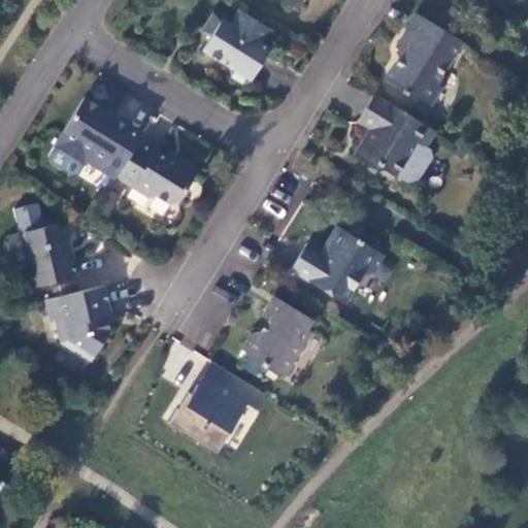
[(212,14),(203,30),(205,35),(208,37),(201,50),(229,67),(228,68),(230,76),(241,84),(250,81),(269,50),(260,44),(269,30),(238,11),(229,26),(212,14)]
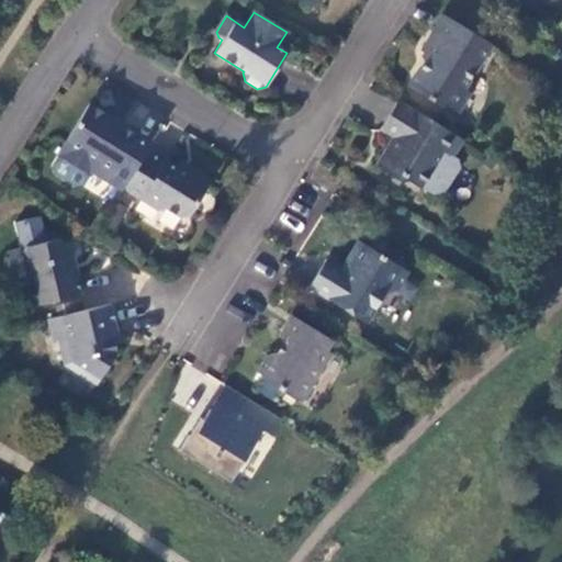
[(444,17),(420,52),(427,57),(408,88),(451,115),(457,113),(469,93),(462,89),(490,45),(444,17)]
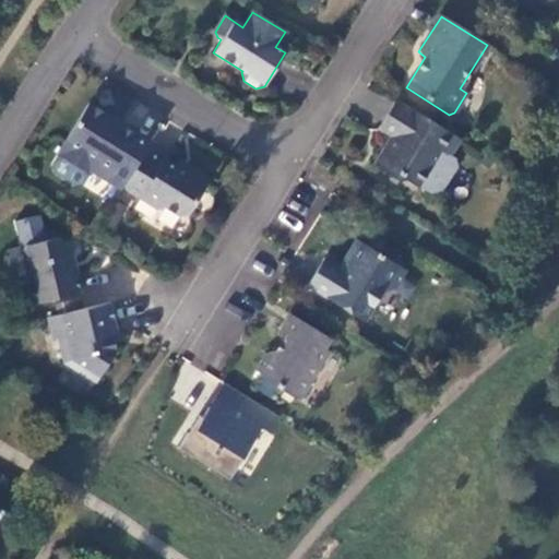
[(394,99),(376,130),(388,138),(370,165),(396,181),(403,179),(416,188),(439,152),(448,157),(459,140),(394,99)]
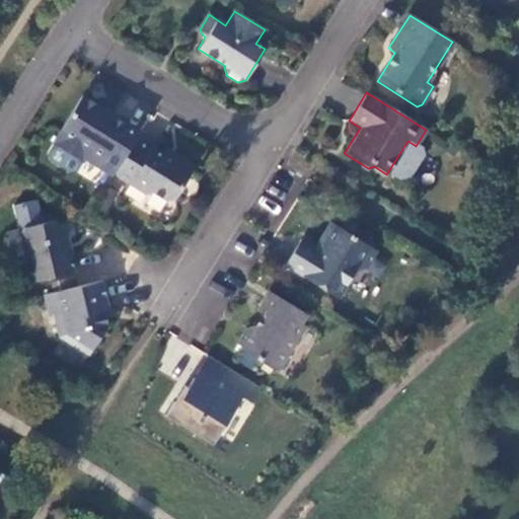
[(108,115),(107,117),(97,110),(98,108),(81,97),(59,134),(88,152),(84,160),(97,168),(99,166),(114,174),(136,138),(139,133),(108,115)]
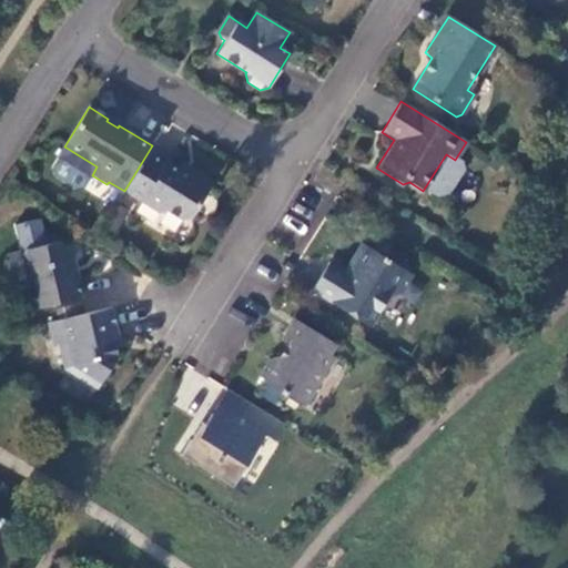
[(124,191),(123,192),(158,213),(165,212),(180,221),(190,219),(209,189),(209,188),(212,182),(190,168),(186,174),(180,171),(149,151),(124,191)]
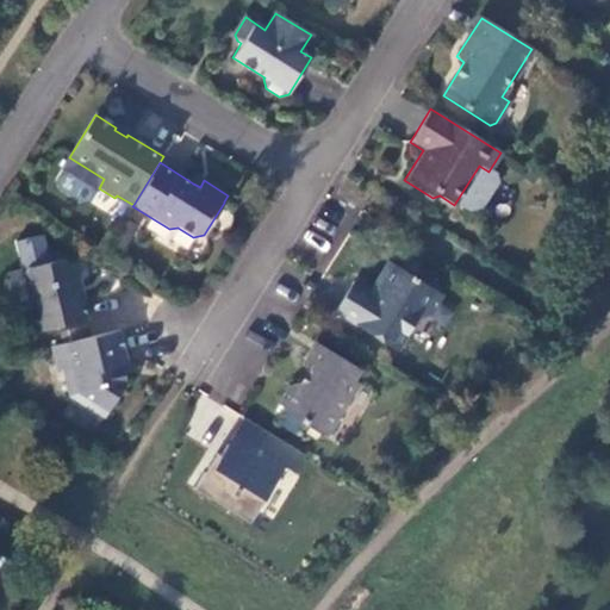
[(198,176),(193,184),(200,187),(204,180),(198,176)]
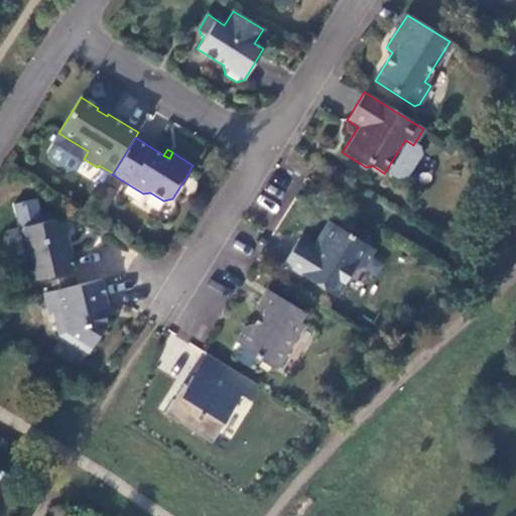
[(18,225),(41,219),(36,198),(12,204),(18,225)]
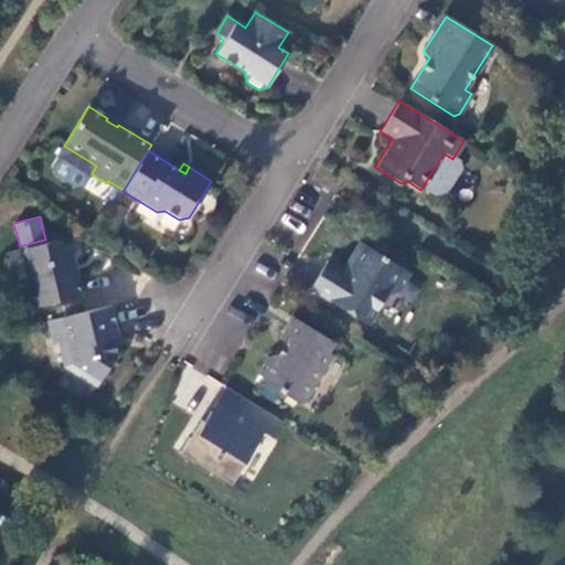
[(20,255),(33,308),(78,298),(71,262),(66,263),(62,245),(56,242),(23,249),(20,255)]
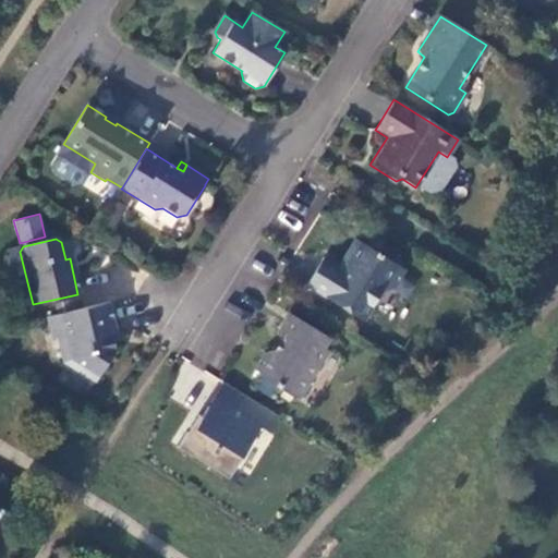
[(347,271),(327,259),(310,287),(367,322),(386,292),(397,289),(408,270),(359,241),(349,257),(351,265),(347,271)]
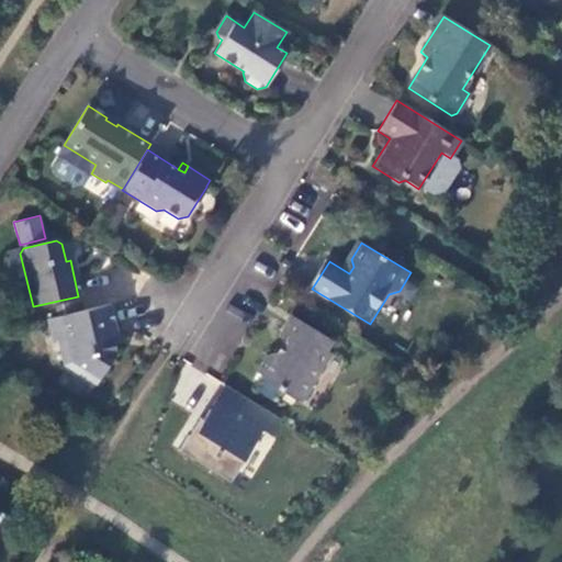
[(47,319),(53,344),(58,341),(64,366),(96,385),(115,353),(112,339),(117,338),(110,305),(47,319)]
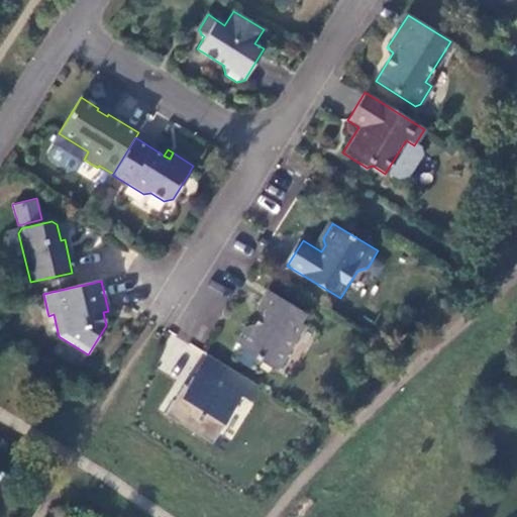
[(309,316),(271,293),(261,309),(267,313),(257,328),(247,330),(238,344),(244,348),(243,350),(276,371),(283,369),(299,342),(297,341),(306,327),(303,325),(309,316)]
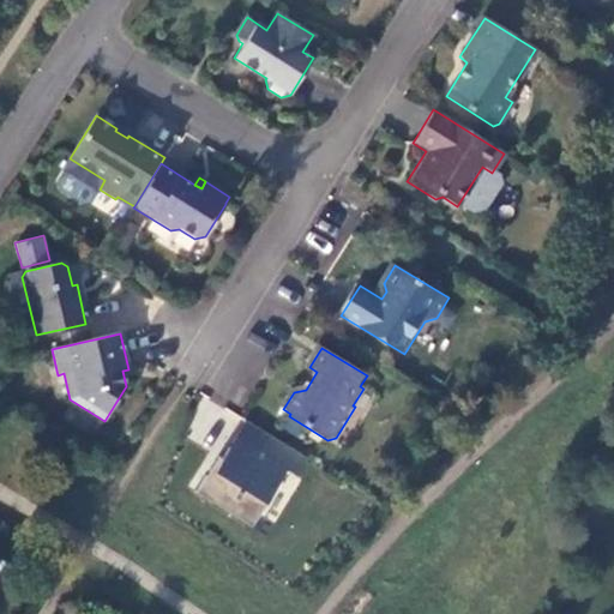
[(217,457),(194,493),(250,527),(286,470),(294,476),(305,459),(253,427),(245,421),(221,459),(217,457)]
